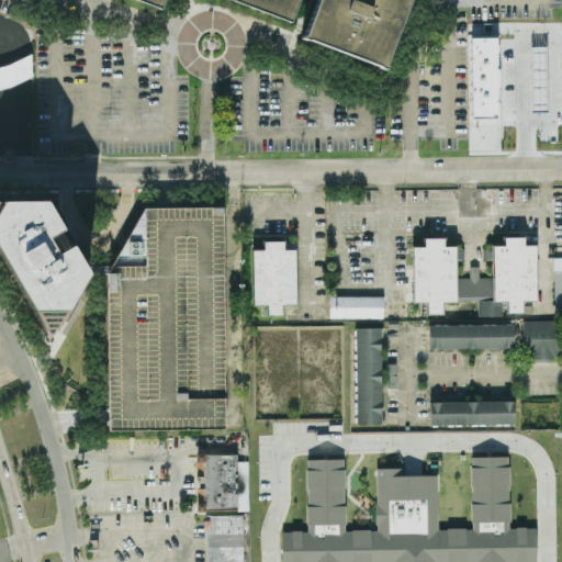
[(290,0),(284,17),(239,0),(157,0),(156,6),(141,0),(290,0)]
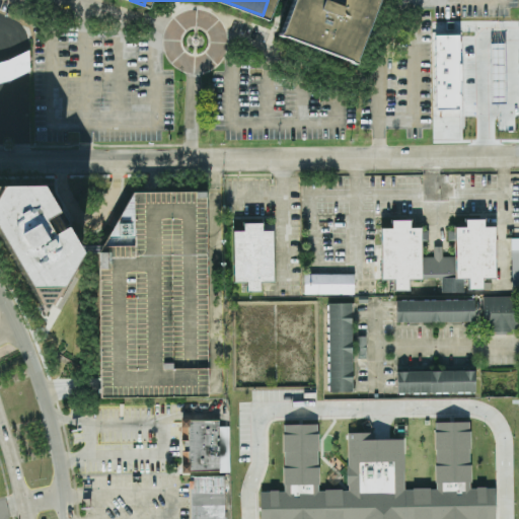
[(375,0),(352,64),(271,33),(283,0),(375,0)]
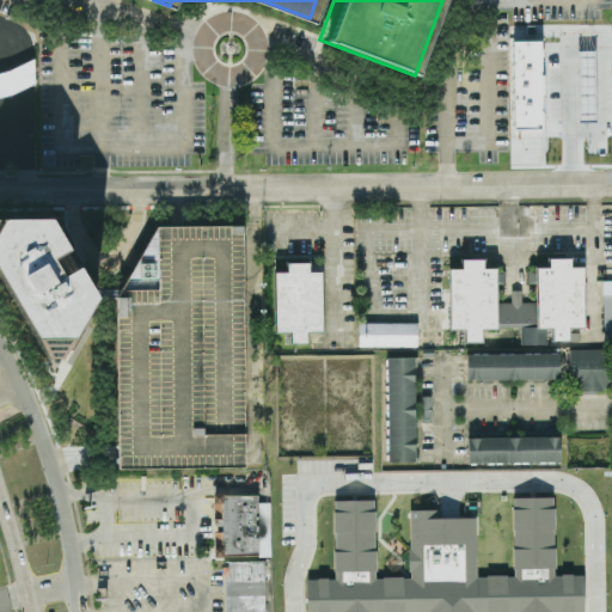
[(509,41),(510,167),(544,167),(543,41),(509,41)]
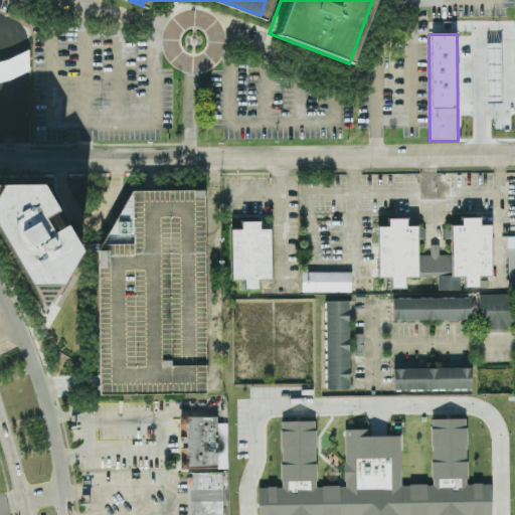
[(502,102),(488,102),(486,42),(501,42),(502,102)]
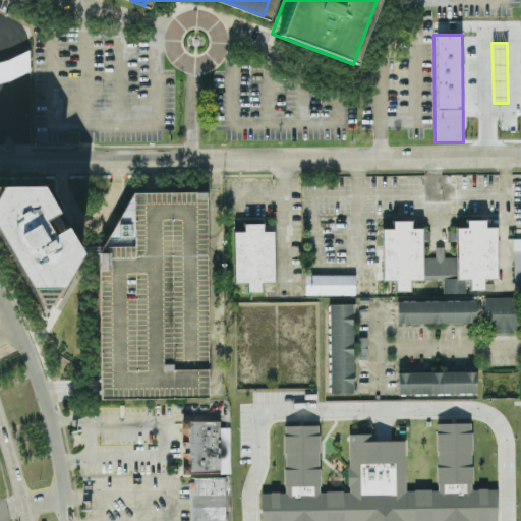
[(0,81),(30,72),(29,50),(0,60),(0,81)]
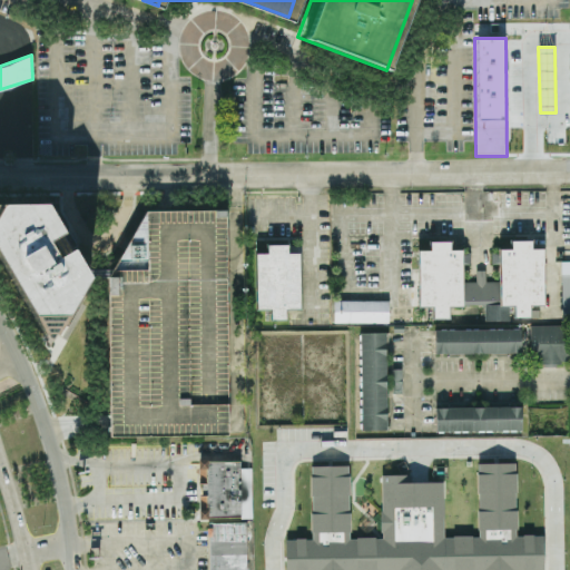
[(0,195),(43,197),(86,273),(51,331),(38,332),(0,276),(0,195)]
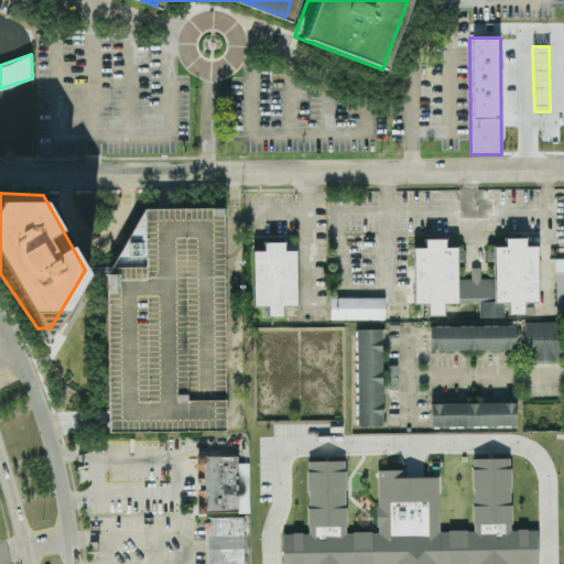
[(141,207),(101,277),(104,430),(225,429),(223,206),(141,207)]
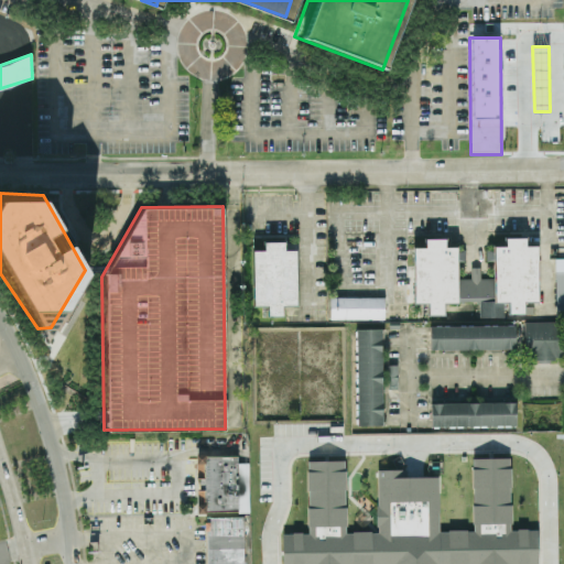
[(414,248),(415,303),(429,303),(429,315),(444,314),(444,302),(479,301),(480,317),(505,317),(503,301),(509,301),(509,313),(523,313),(523,301),(538,301),(537,246),(525,246),(525,238),(506,238),(506,246),(494,247),(495,278),(480,279),(480,268),(470,268),(472,278),(457,279),(457,247),(445,247),(445,239),(425,239),(426,247),(414,248)]
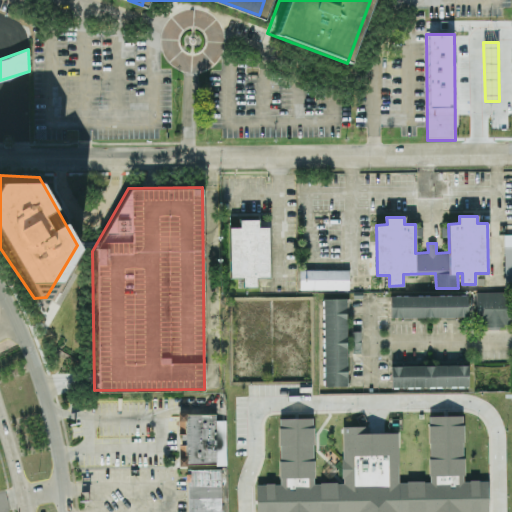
[(270,277),(269,227),(259,227),(258,219),(240,220),(240,227),(230,227),(231,277),(243,277),(243,287),(257,286),(256,278),(270,277)]
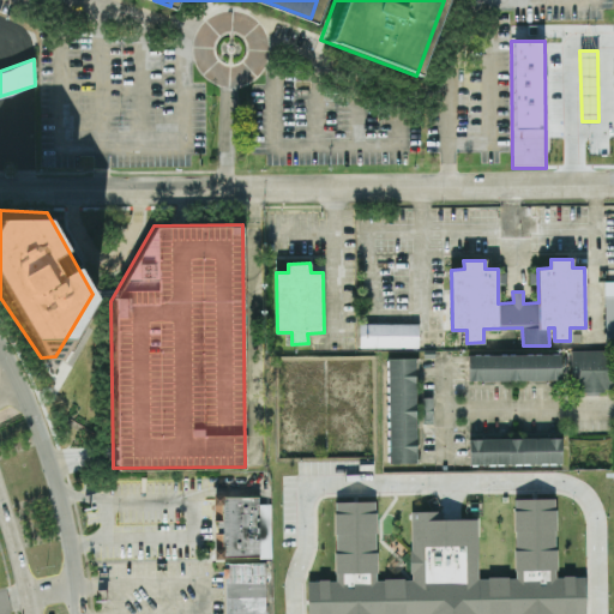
[(361,323),(417,323),(417,348),(361,348),(361,323)]
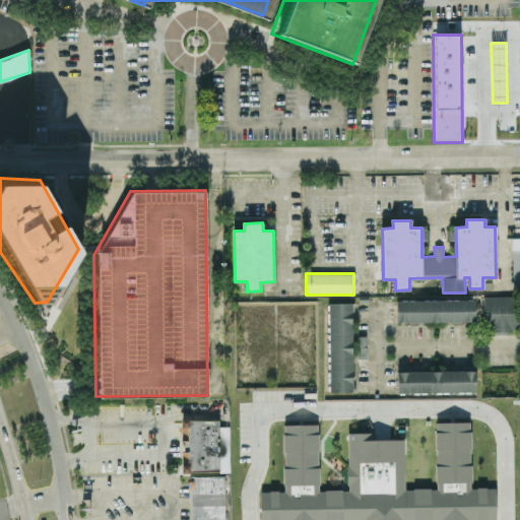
[(483,332),(519,331),(519,297),(483,297),(483,332)]
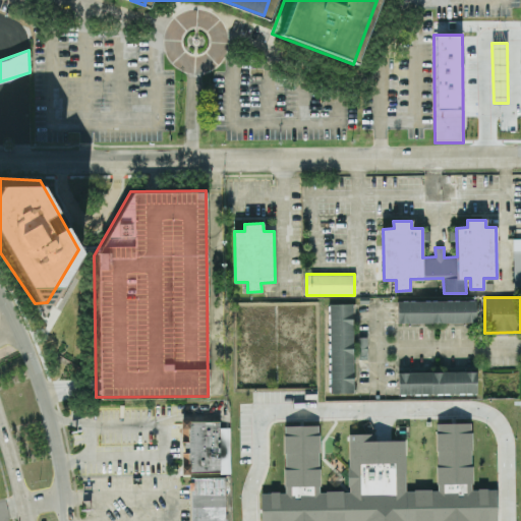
[(398,324),(476,322),(475,300),(397,301),(398,324)]
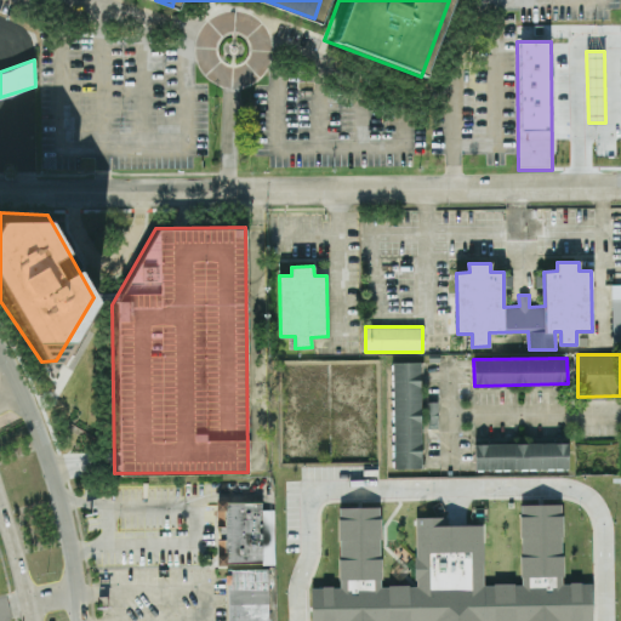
[(393,468),(422,468),(420,362),(392,363),(393,468)]
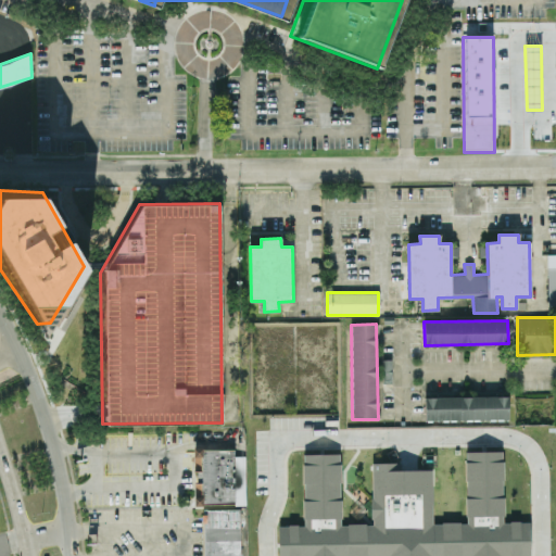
[(508,396),(425,397),(426,421),(509,419),(508,396)]
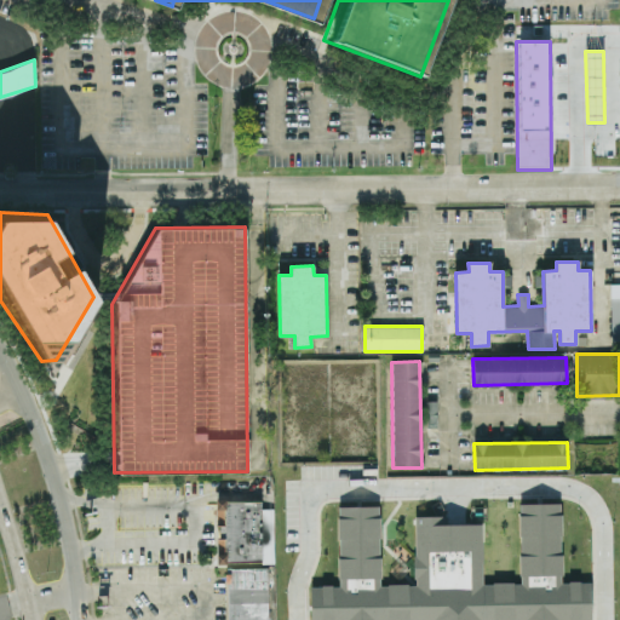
[(274,509),(262,509),(262,501),(217,501),(217,563),(274,563),(274,509)]
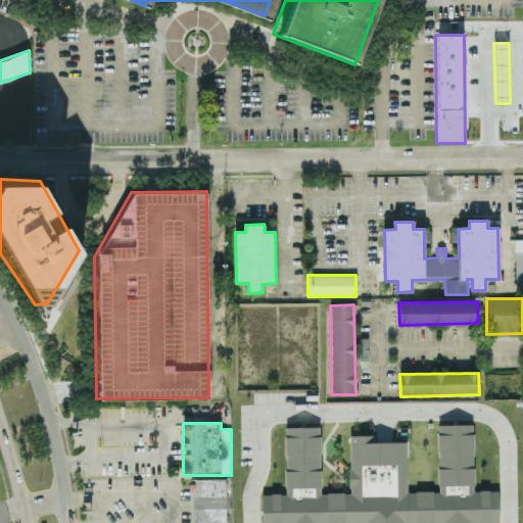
[(439,491),(408,491),(408,441),(376,442),(376,435),(349,435),(350,493),(322,493),(321,427),(285,427),(286,493),(262,494),(262,522),(498,522),(498,490),(474,491),(473,424),(438,425),(439,491)]
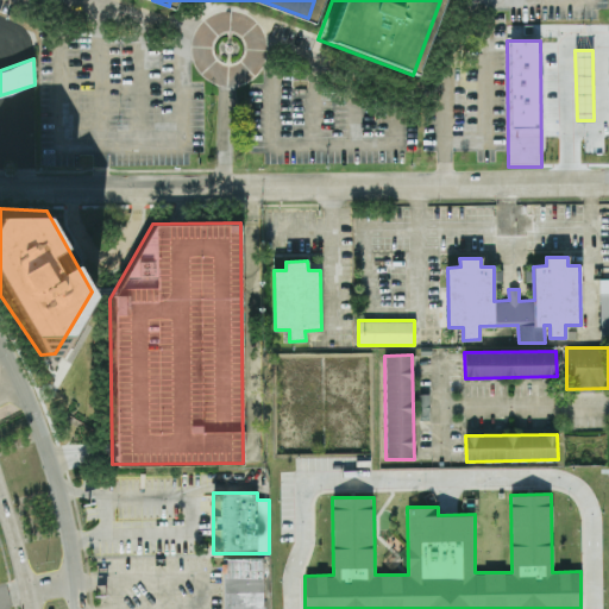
[(265,608),(265,558),(223,558),(223,608),(265,608)]
